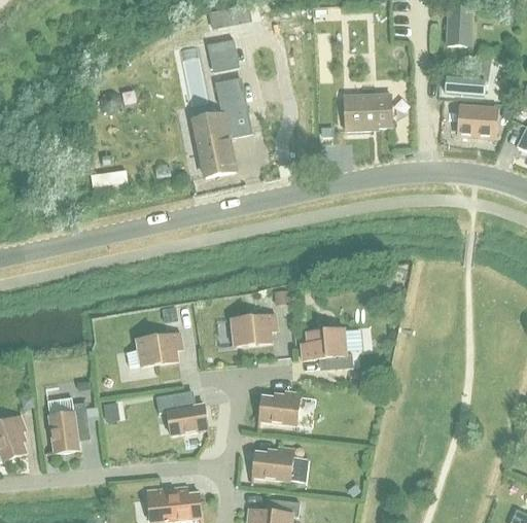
[(221,9),(209,11),(213,28),(224,25),(221,9)]
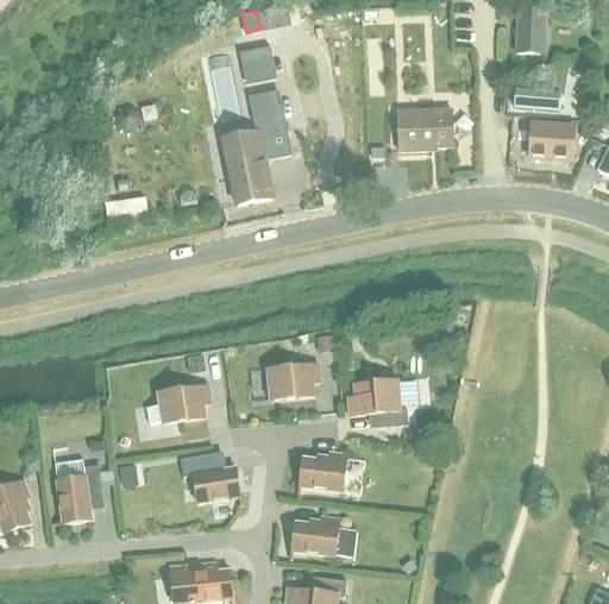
[(516,11),(514,51),(542,52),(544,12),(516,11)]
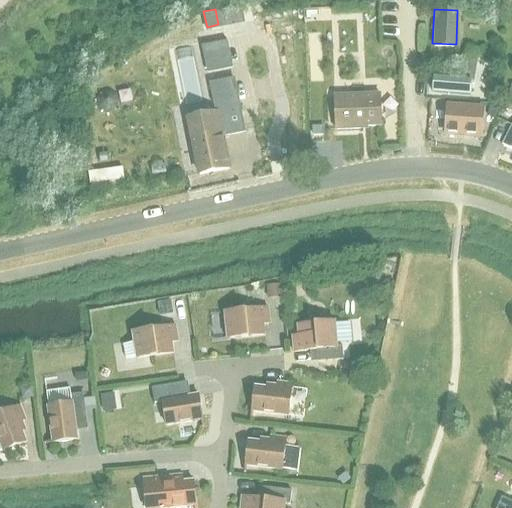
[(225,38),(202,43),(207,69),(231,65),(225,38)]
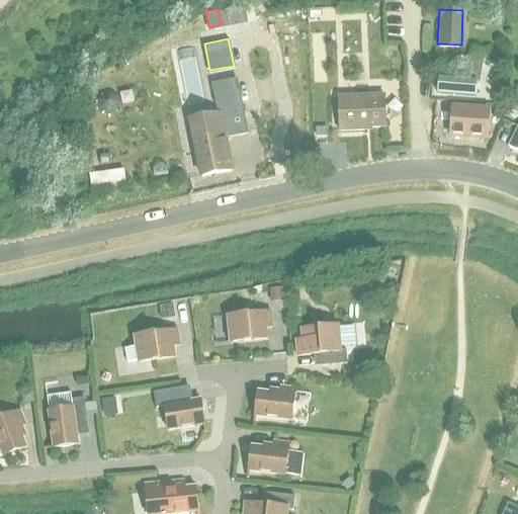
[(469,53),(468,65),(479,66),(480,54),(469,53)]
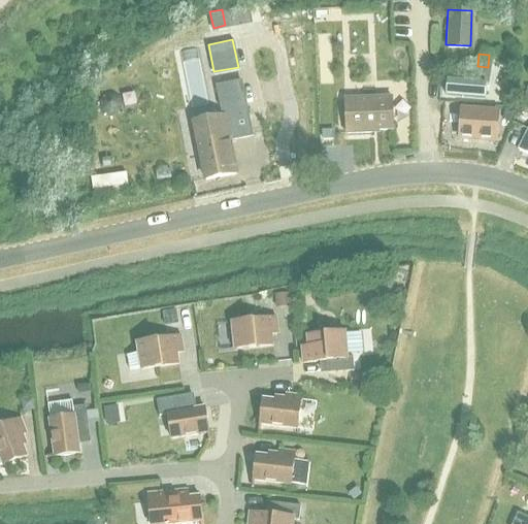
[(447,76),(444,93),(485,96),(486,79),(485,79),(447,76)]
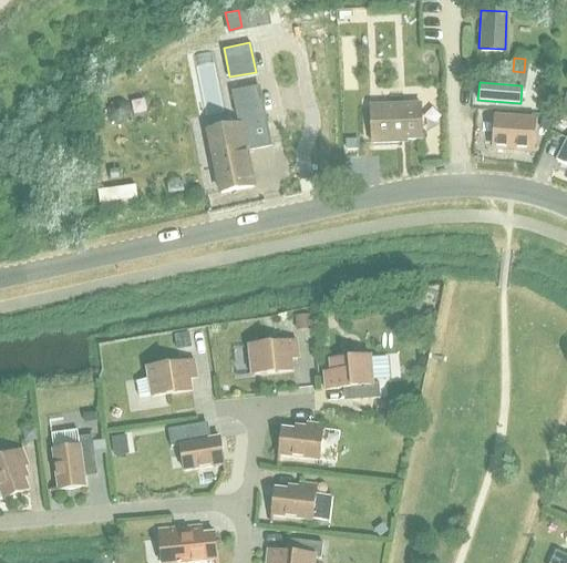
[(239,122),(207,128),(212,150),(220,191),(253,184),(246,147),(269,143),(258,84),(233,90),(239,122)]
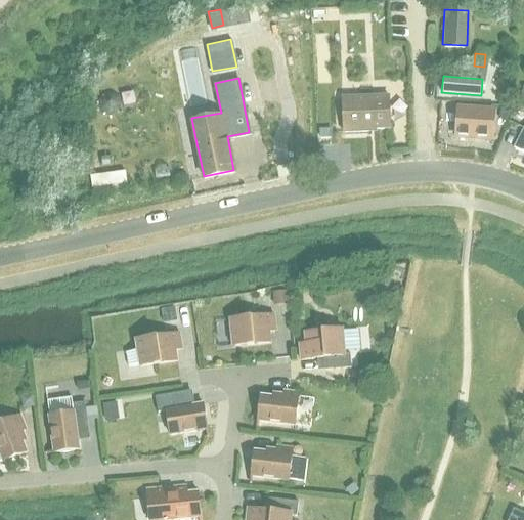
[(103,90),(98,97),(99,105),(106,111),(116,109),(121,101),(119,93),(112,88),(103,90)]
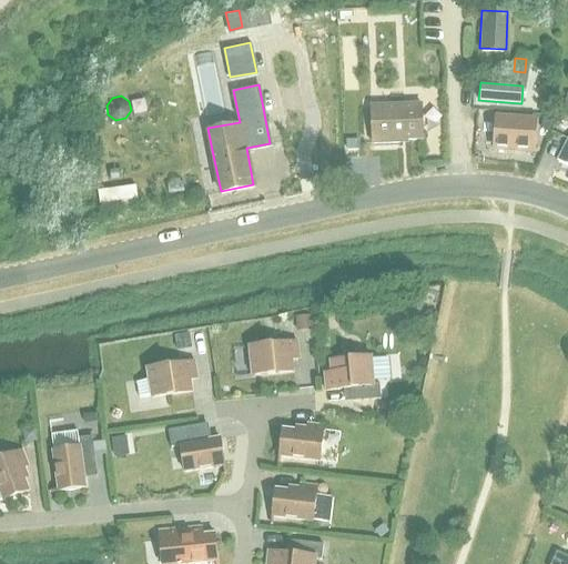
[(398,138),(422,137),(421,101),(371,103),(372,141),(399,140),(398,138)]
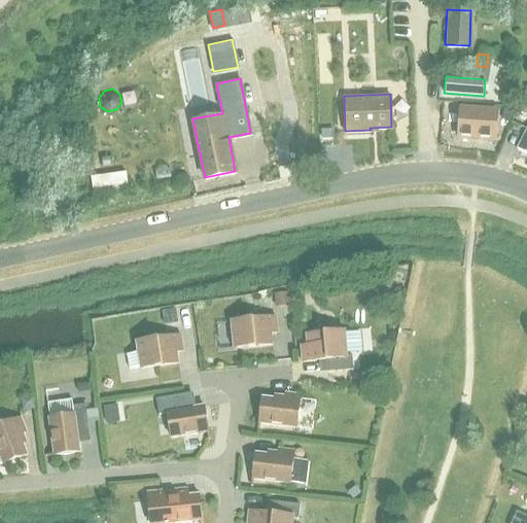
[(505,103),(502,115),(510,116),(513,105),(505,103)]
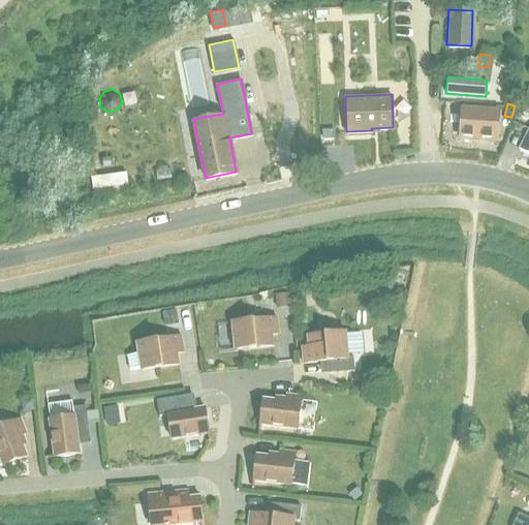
[(462,106),(460,136),(496,140),(498,110),(462,106)]
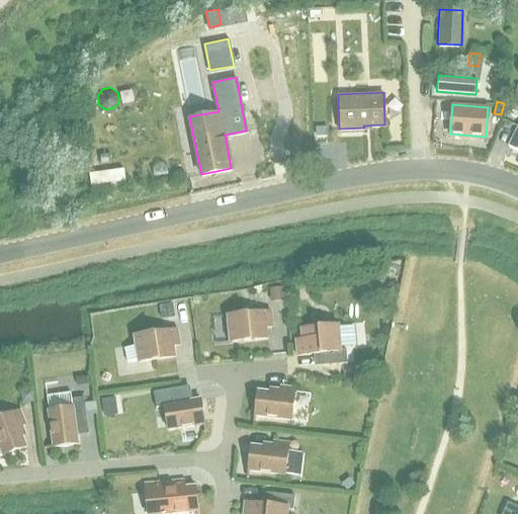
[(517,123),(508,144),(517,149),(517,123)]
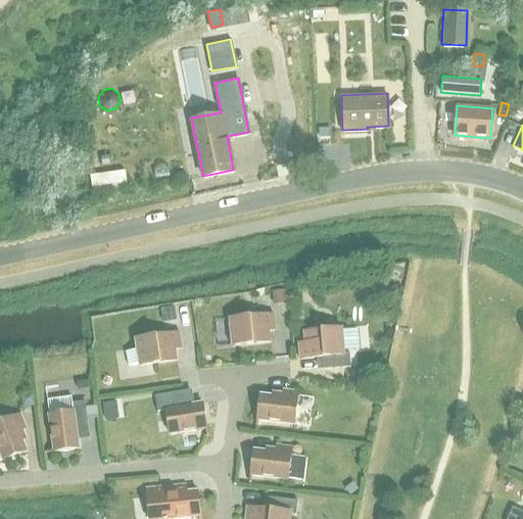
[(330,126),(319,127),(320,135),(330,135),(330,126)]
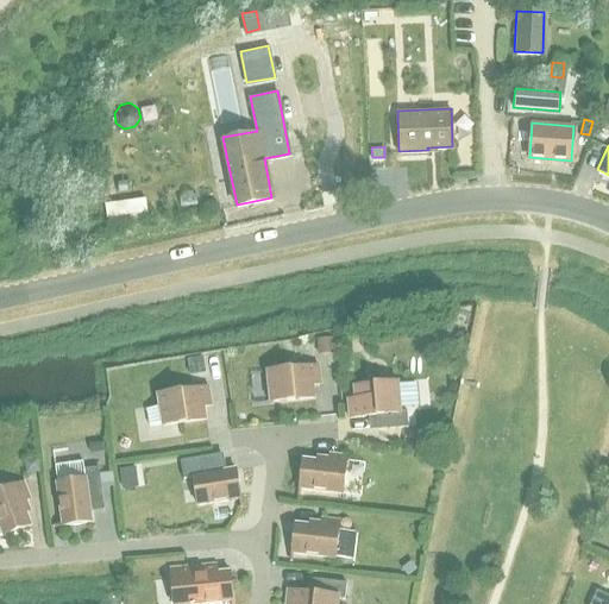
[(332,333),(316,334),(318,350),(333,348),(332,333)]
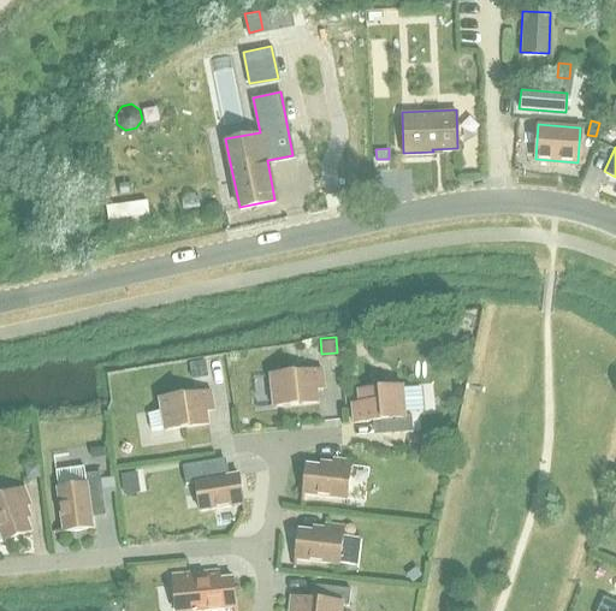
[(203,357),(189,360),(191,375),(206,373),(203,357)]
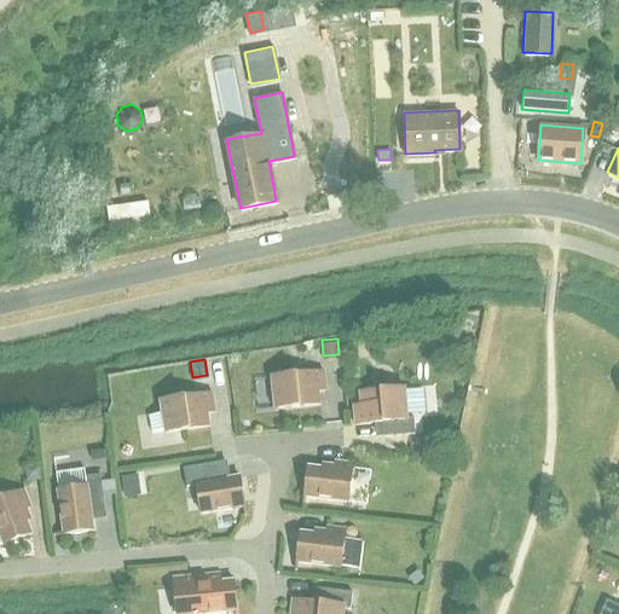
[(325,387),(323,369),(271,375),(275,406),(319,401),(317,388),(325,387)]
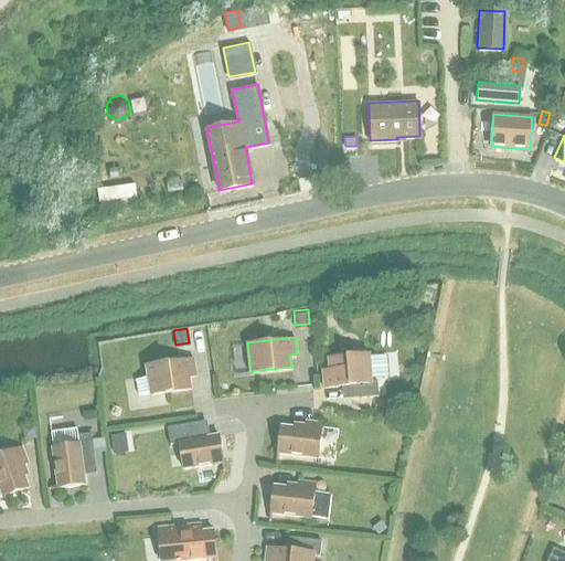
[(371,379),(369,352),(328,356),(329,368),(322,368),(323,385),(349,383),(350,397),(379,394),(376,379),(371,379)]
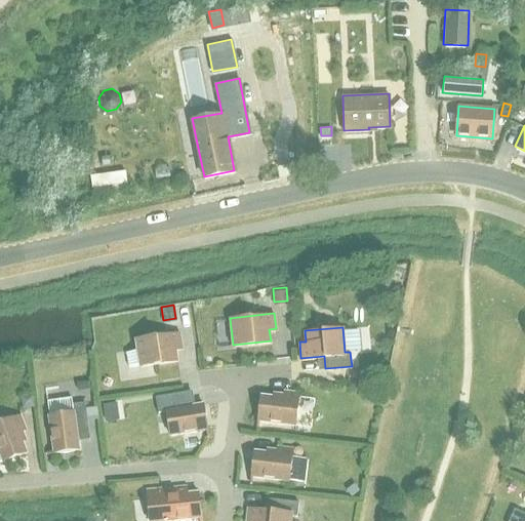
[(178,331),(135,338),(136,349),(126,351),(128,364),(138,363),(139,365),(176,359),(175,348),(182,347),(178,331)]
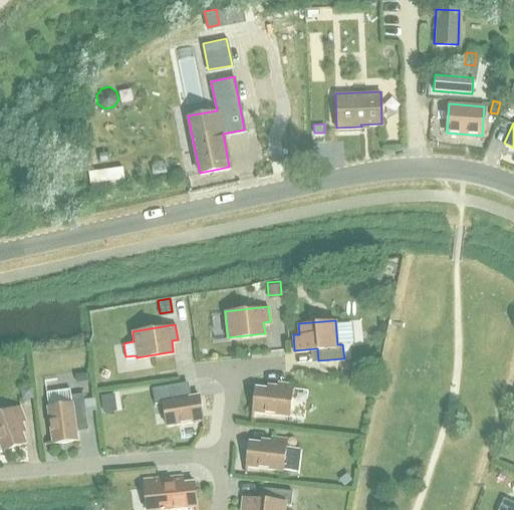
[(252,411),(288,415),(292,383),(277,380),(276,389),(255,386),(252,411)]
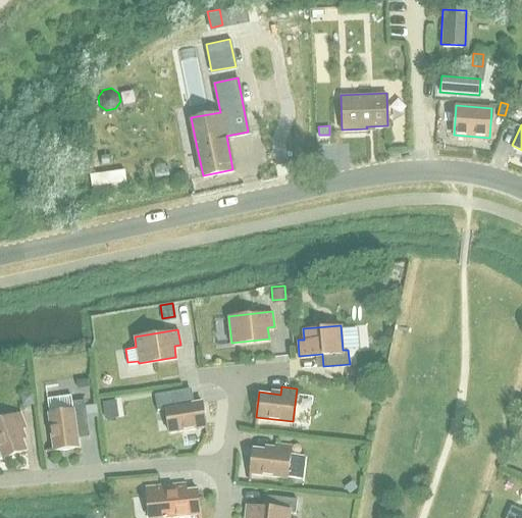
[(184,387),(154,393),(156,409),(165,407),(168,431),(206,425),(202,400),(193,402),(191,390),(184,391),(184,387)]
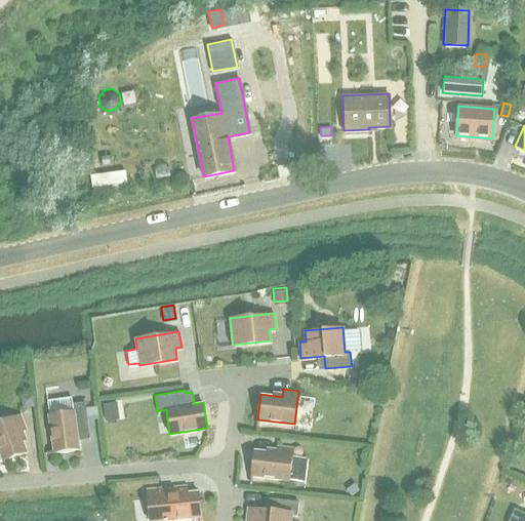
[(33,391),(21,393),(22,405),(35,403),(33,391)]
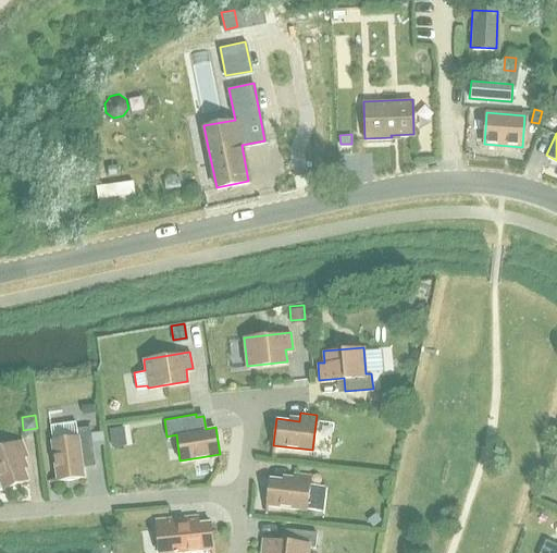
[(50,424),(52,440),(51,440),(57,479),(83,476),(81,458),(94,456),(89,425),(76,427),(75,419),(50,424)]
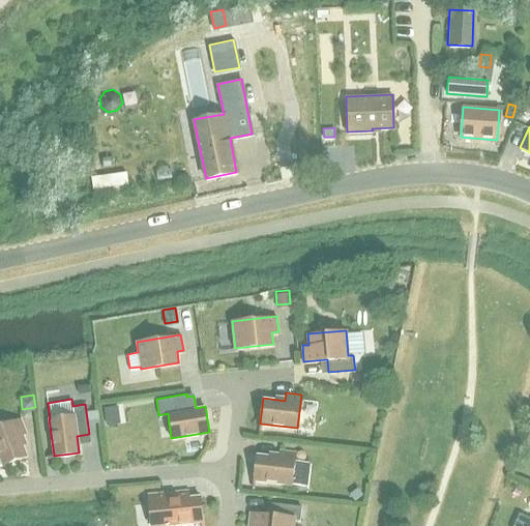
[(116,405),(104,407),(107,422),(118,420),(116,405)]
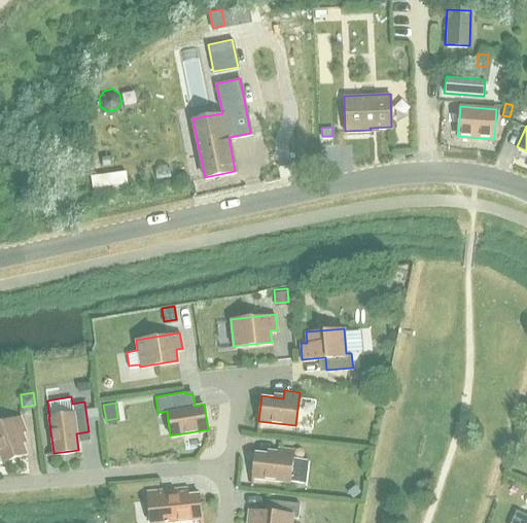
[(0,462),(26,453),(19,431),(26,429),(20,415),(0,421),(0,462)]
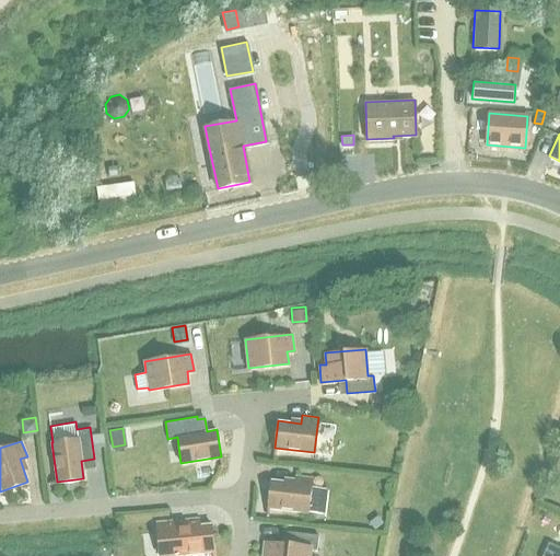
[(378,458),(377,465),(388,467),(388,459),(378,458)]
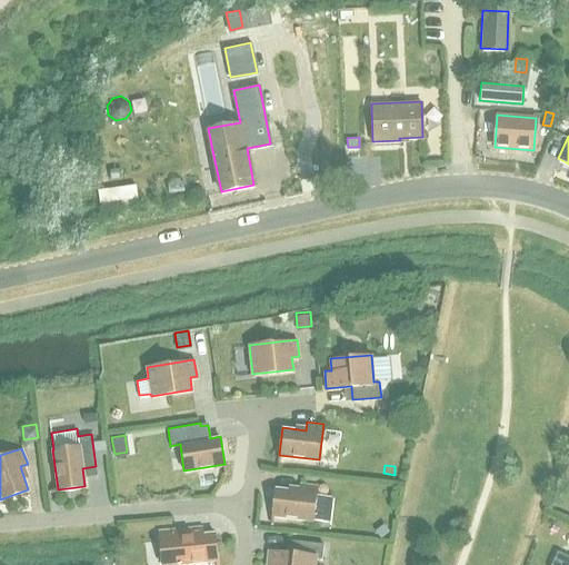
[(272,515),(312,519),(317,484),(300,482),(299,491),(276,487),(272,515)]
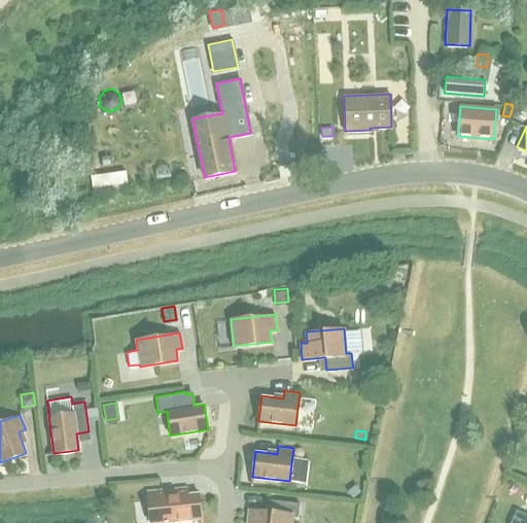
[(356,481),(345,489),(351,496),(362,489),(356,481)]
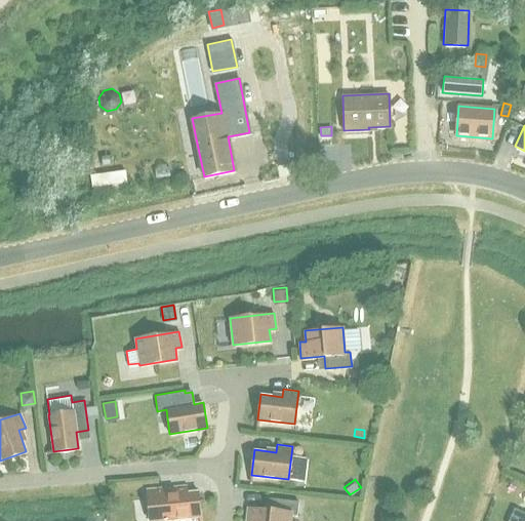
[(200,516),(198,490),(187,491),(186,484),(146,488),(149,520),(200,516)]
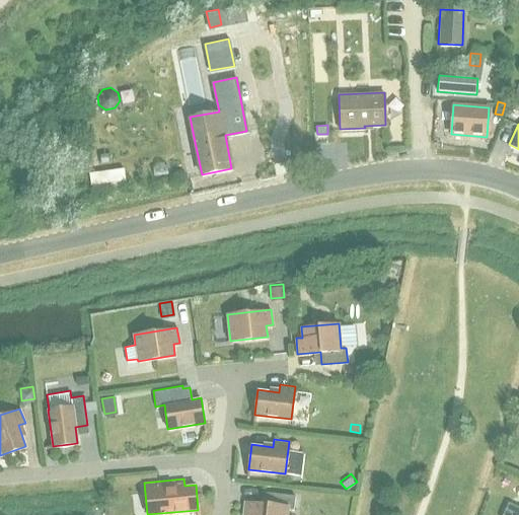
[(287,514),(288,508),(293,509),(295,495),(269,492),(268,503),(244,501),(242,514),(287,514)]
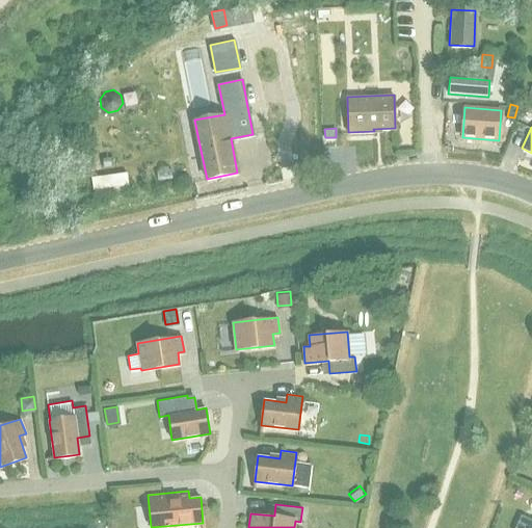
[(531,527),(531,518),(521,513),(513,527),(531,527)]
